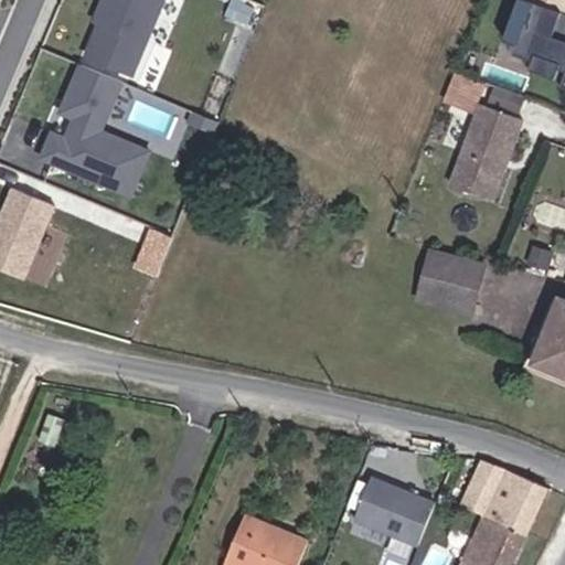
[(105,0),(99,13),(83,54),(127,73),(157,0),(105,0)]
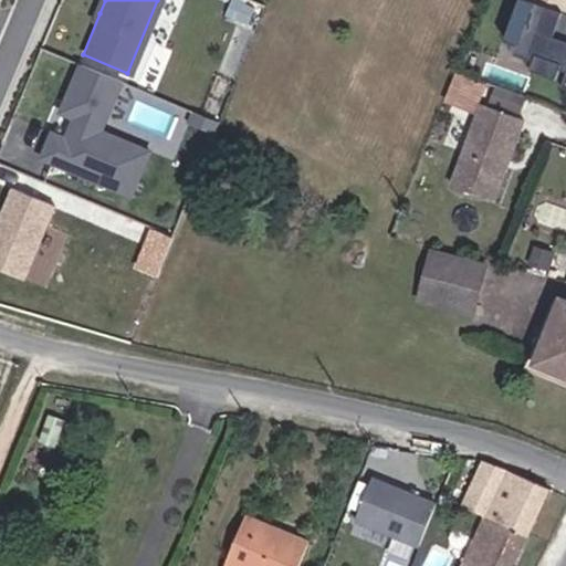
[(105,0),(98,0),(94,11),(100,13),(105,0)]
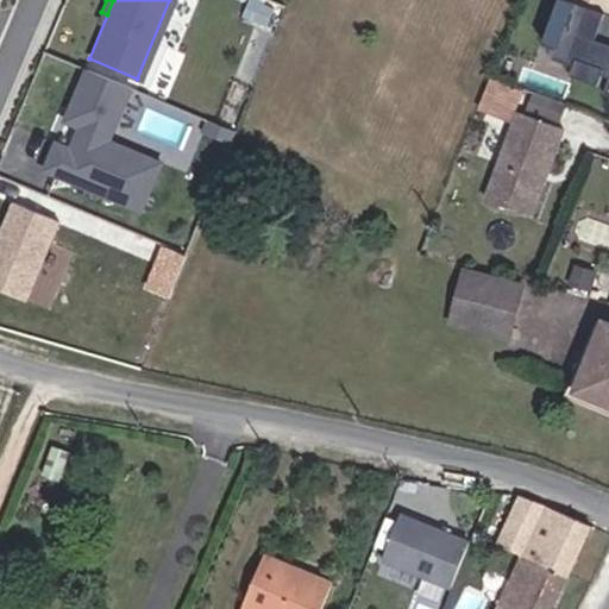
[(608,18),(608,0),(566,0),(566,2),(608,18)]
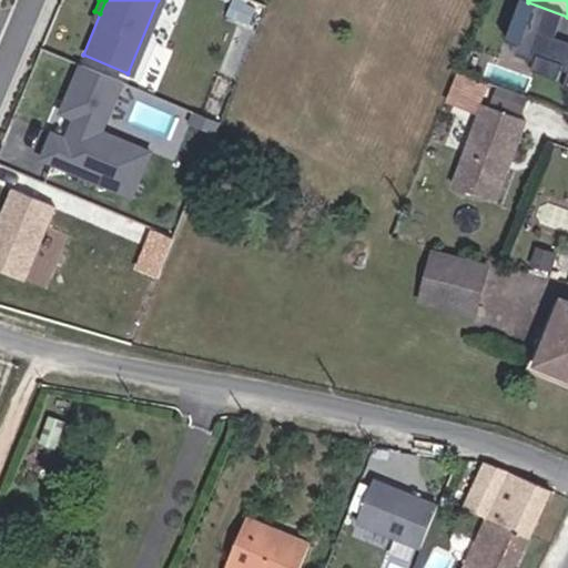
[(533,75),(559,84),(567,61),(567,17),(528,2),(524,1),(507,46),(540,57),(533,75)]
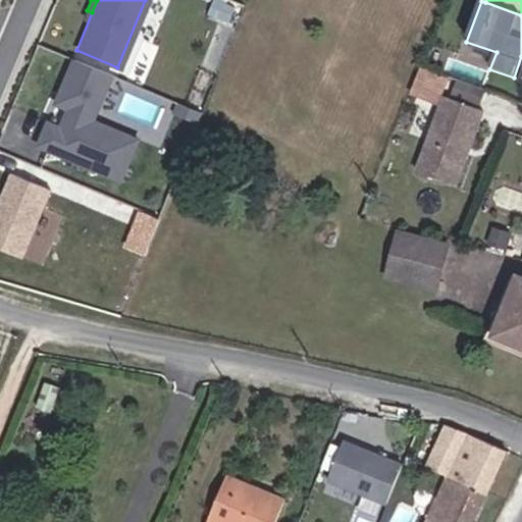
[(112,75),(74,60),(62,91),(67,94),(65,99),(72,102),(61,128),(49,123),(39,146),(115,177),(132,137),(94,121),(112,75)]
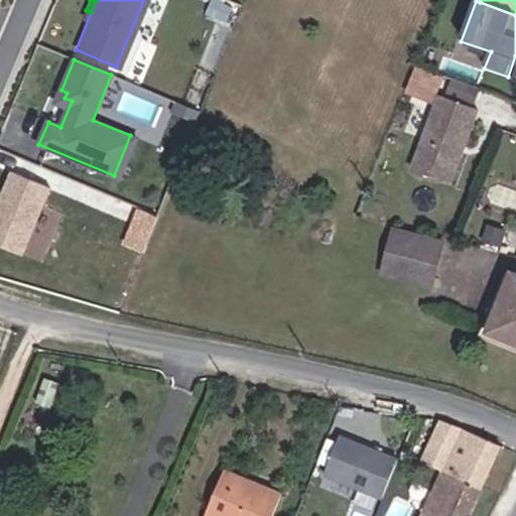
[(447,78),(444,94),(477,102),(481,86),(447,78)]
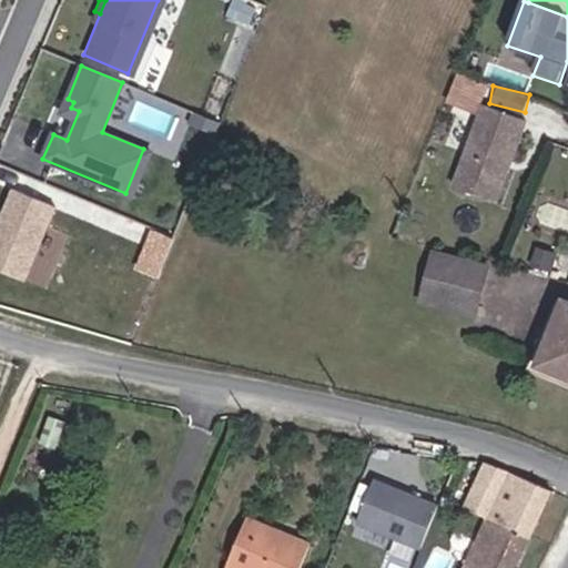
[(494,205),(524,127),(482,110),(453,190),(494,205)]
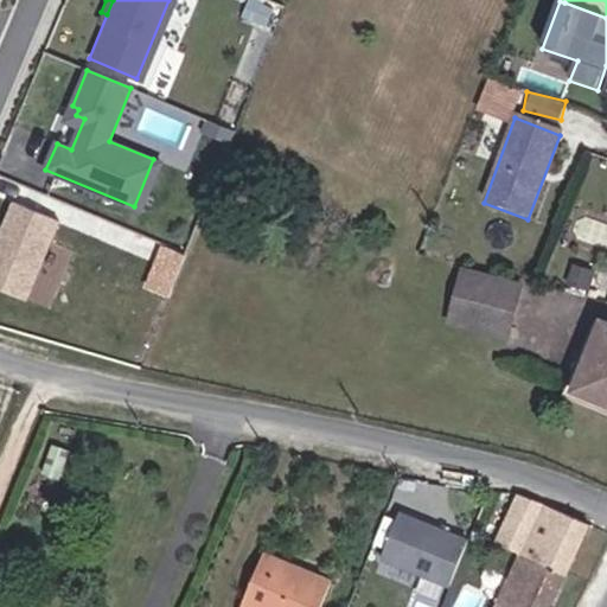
[(235,132),(212,122),(208,133),(230,142),(235,132)]
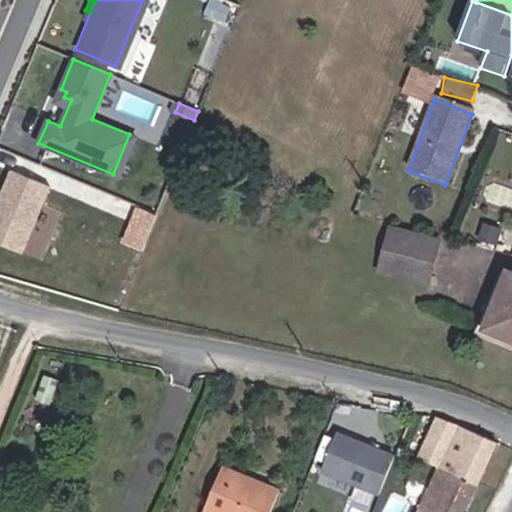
[(12,170),(0,199),(0,243),(22,253),(50,186),(12,170)]
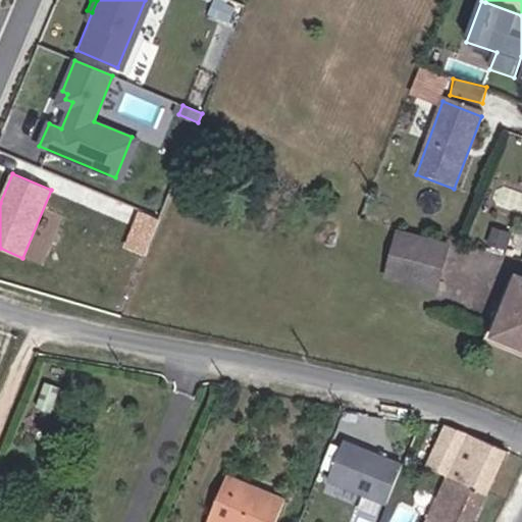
[(145,251),(161,215),(142,206),(125,243),(145,251)]
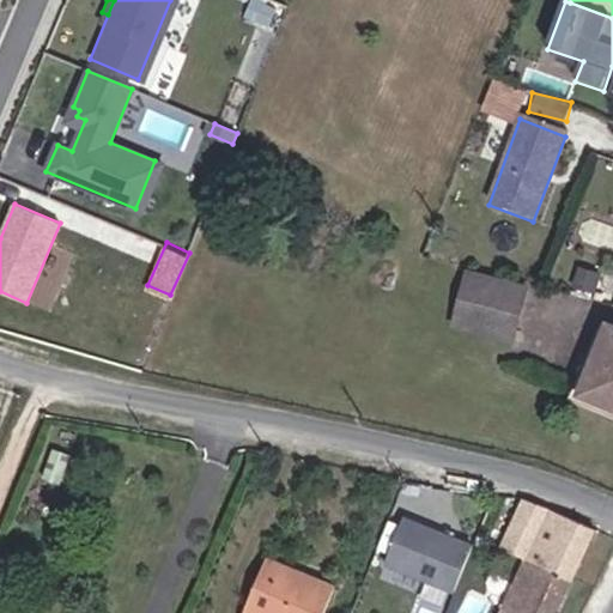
[(601,299),(605,281),(586,277),(581,295),(601,299)]
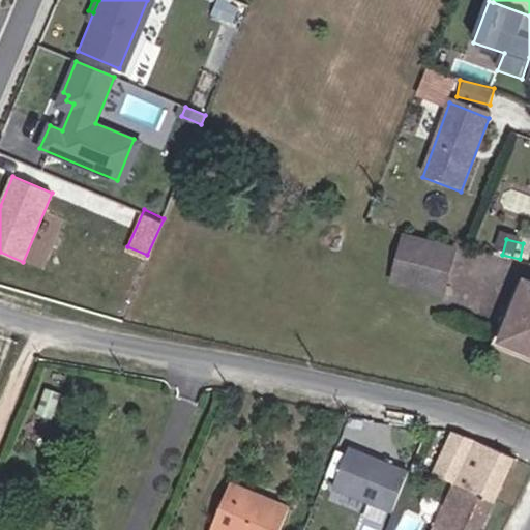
[(394,283),(444,293),(454,252),(404,240),(394,283)]
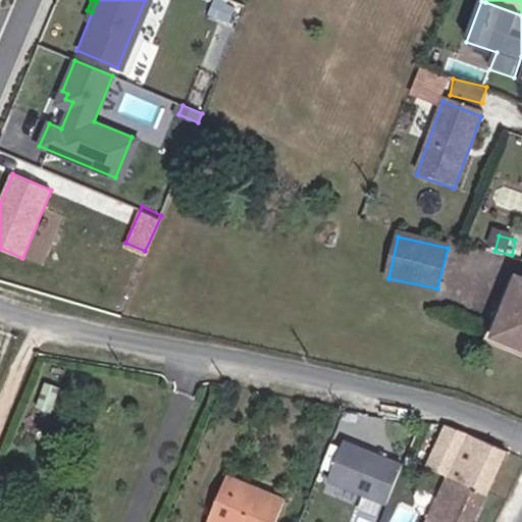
[(521,351),(521,283),(518,282),(493,340),(521,351)]
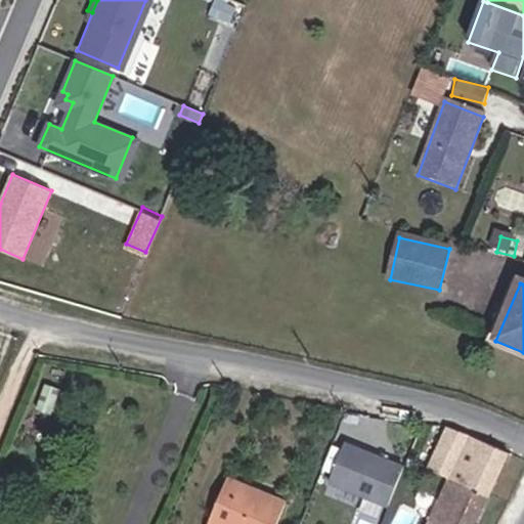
[(477,523),(511,454),(451,428),(447,427),(440,444),(428,470),(449,480),(427,523),(477,523)]
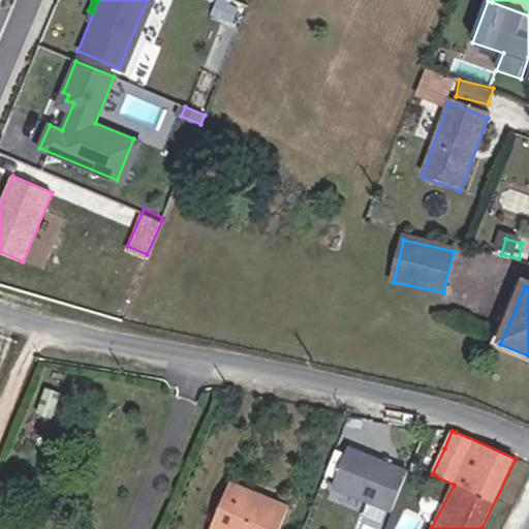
[(390,514),(406,474),(346,447),(329,488),(390,514)]
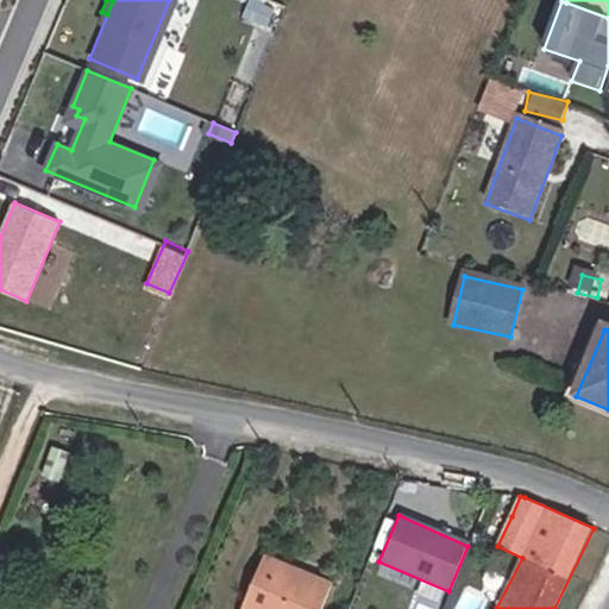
[(320,608),(331,585),(263,559),(242,608),(320,608)]
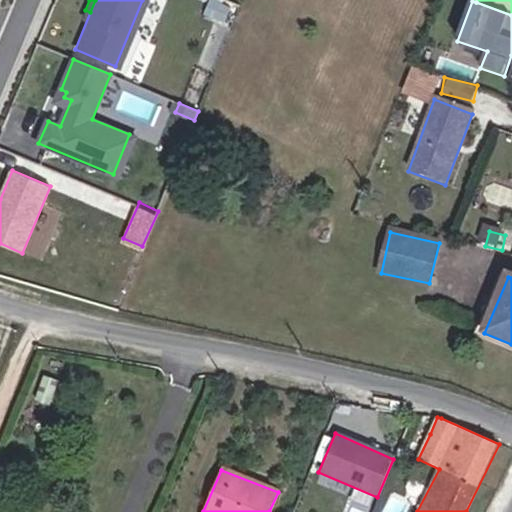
[(385,511),(406,511),(411,499),(391,493),(385,511)]
